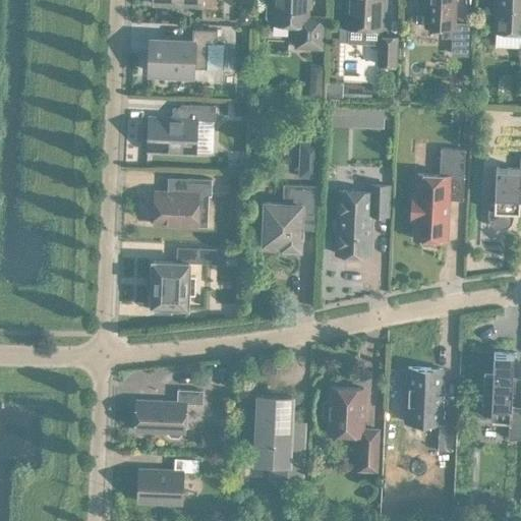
[(322,17),(307,16),(307,0),(266,0),(266,17),(269,19),(272,19),(272,23),(290,23),(296,31),(295,43),(303,43),(303,47),(321,48),(322,17)]
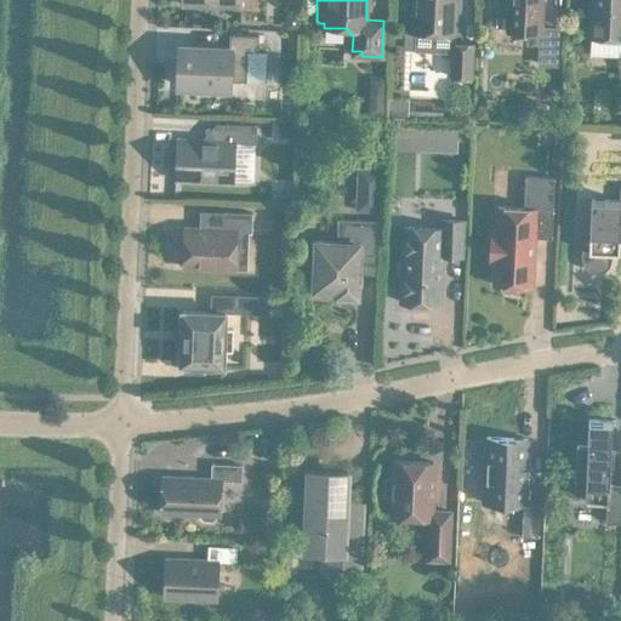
[(412,0),(411,32),(454,34),(455,0),(412,0)]
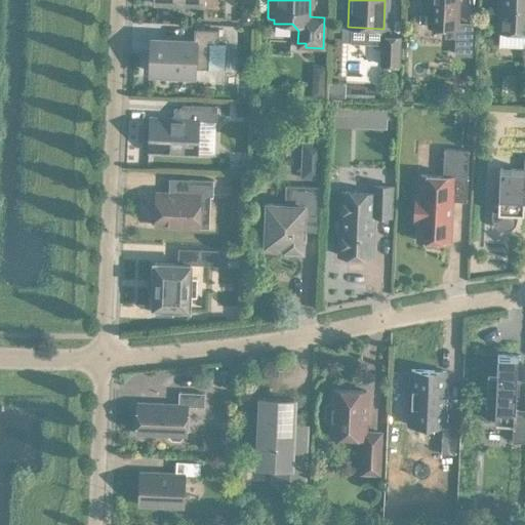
[(471,24),(456,24),(457,0),(423,0),(423,9),(429,9),(428,24),(446,25),(445,37),(455,37),(455,54),(470,54),(471,24)]
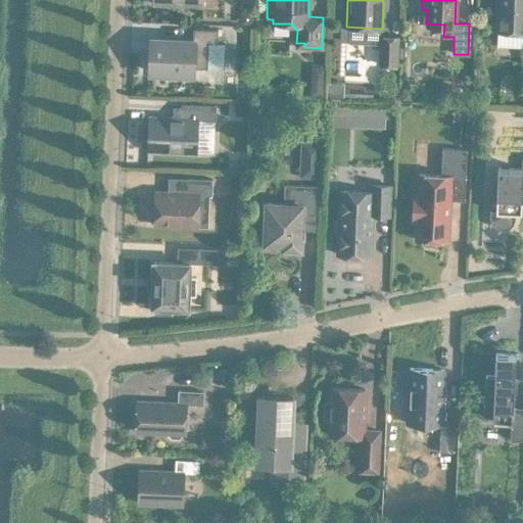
[(522,0),(496,0),(495,32),(522,33),(521,54),(522,54),(522,0)]
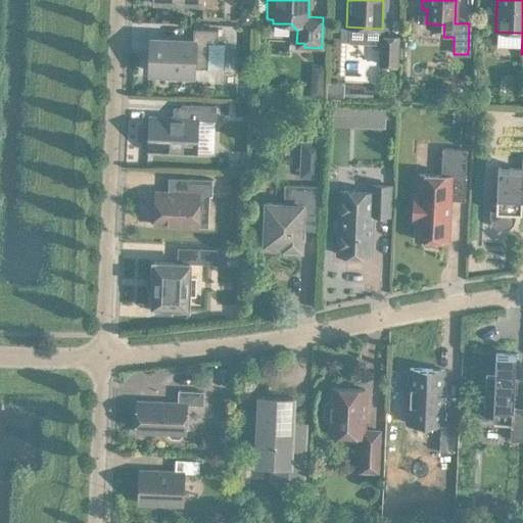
[(193,29),(192,41),(152,40),(150,72),(191,74),(191,68),(206,68),(207,43),(217,43),(218,30),(193,29)]
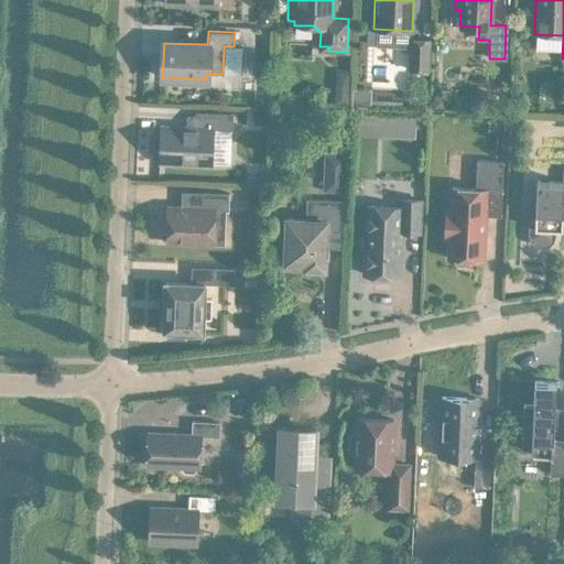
[(411,40),(410,71),(427,71),(429,40),(411,40)]
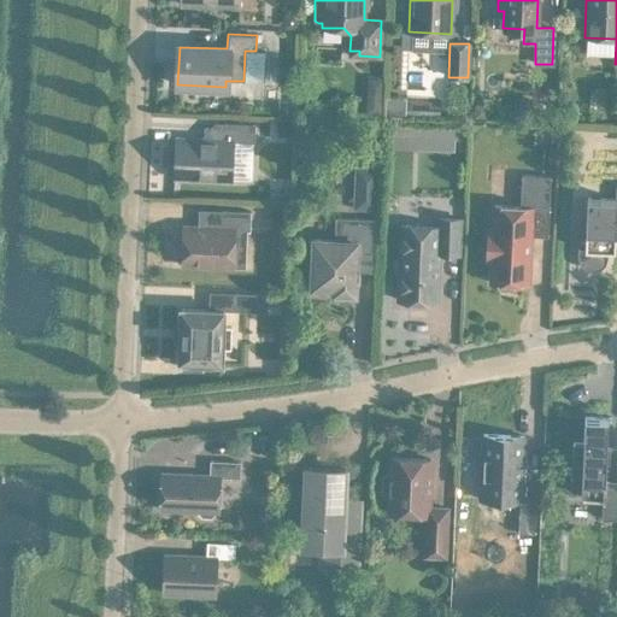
[(366,94),(365,110),(380,111),(381,94),(366,94)]
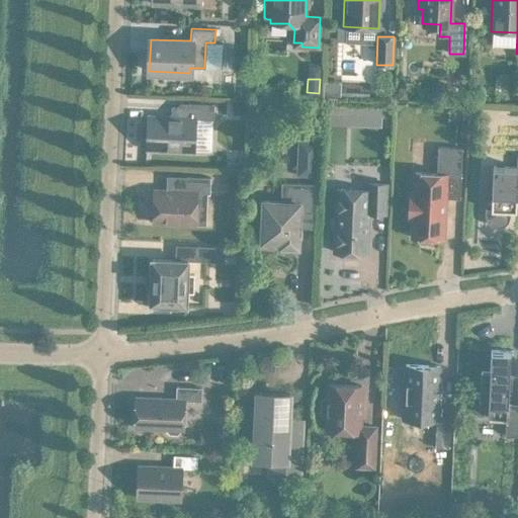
[(398,88),(397,99),(409,100),(409,88),(398,88)]
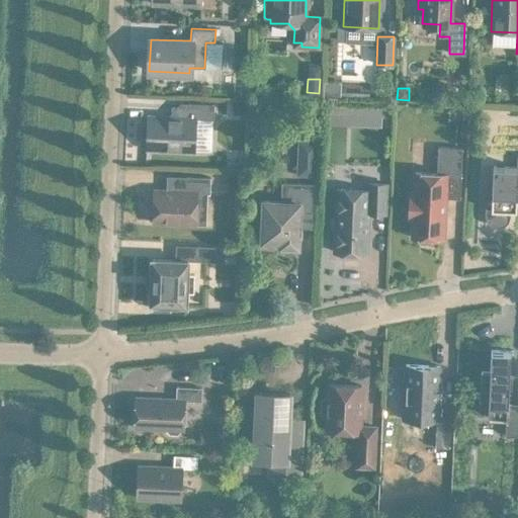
[(233,101),(233,114),(245,114),(245,101),(233,101)]
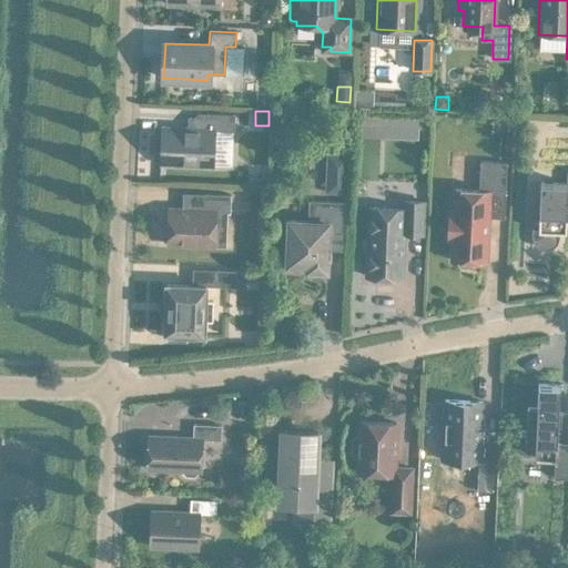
[(160,163),(213,166),(214,130),(233,131),(234,114),(206,113),(205,129),(161,127),(160,163)]
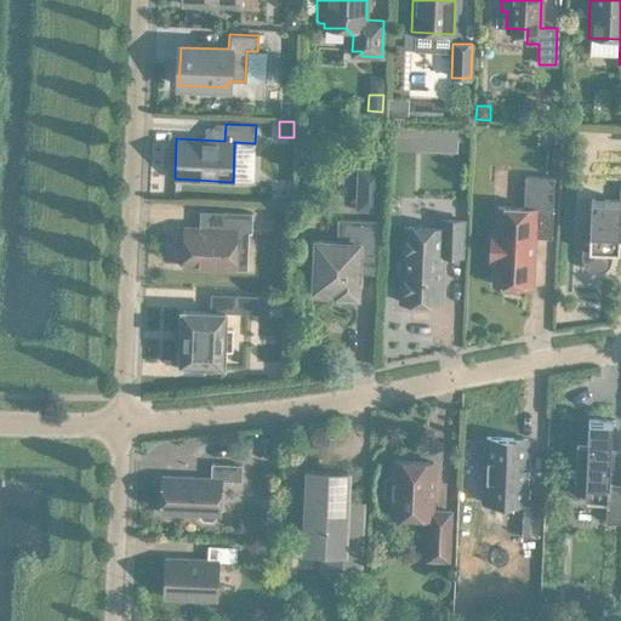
[(394,127),(394,151),(456,152),(457,129),(394,127)]
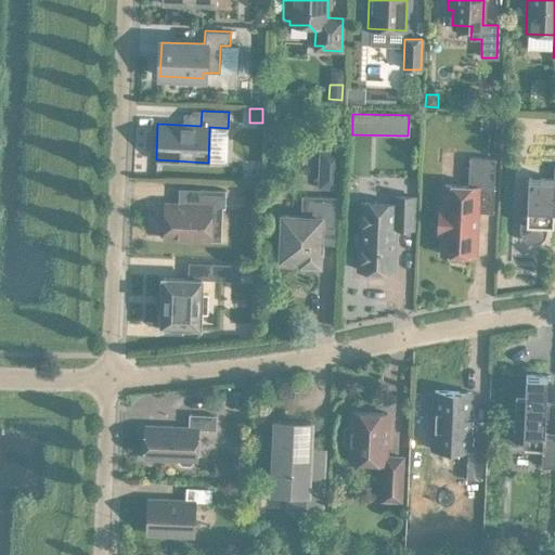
[(319,151),(318,189),(338,190),(340,151),(319,151)]
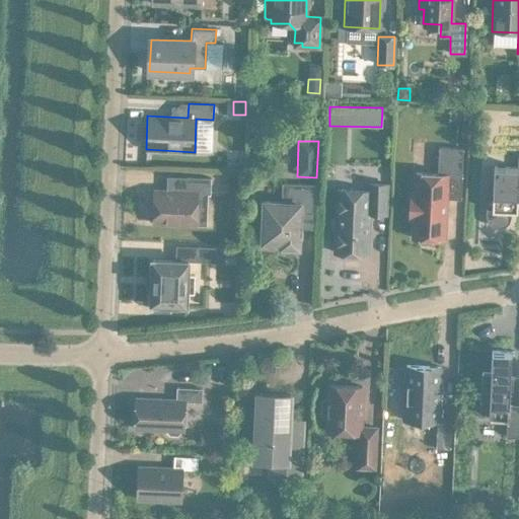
[(446,199),(460,199),(462,148),(438,147),(437,173),(415,172),(414,193),(410,193),(409,219),(413,219),(412,237),(444,239),(446,199)]
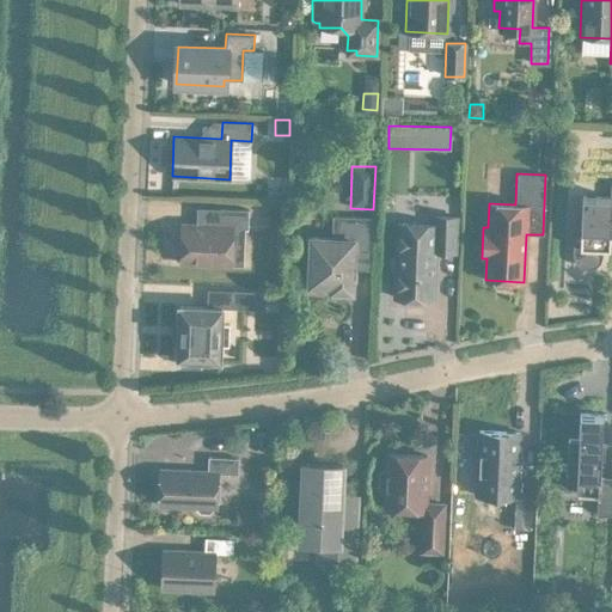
[(611,214),(611,183),(610,197),(582,196),(580,239),(574,239),(573,254),(574,261),(580,267),(587,269),(594,268),(600,262),(603,255),(603,248),(610,249),(611,214)]
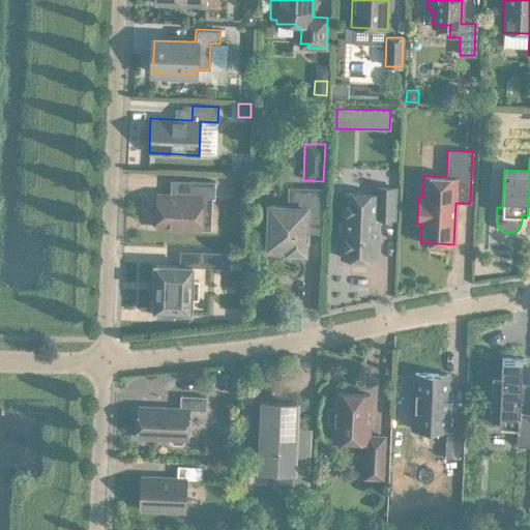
[(235,176),(235,188),(246,188),(247,177),(235,176)]
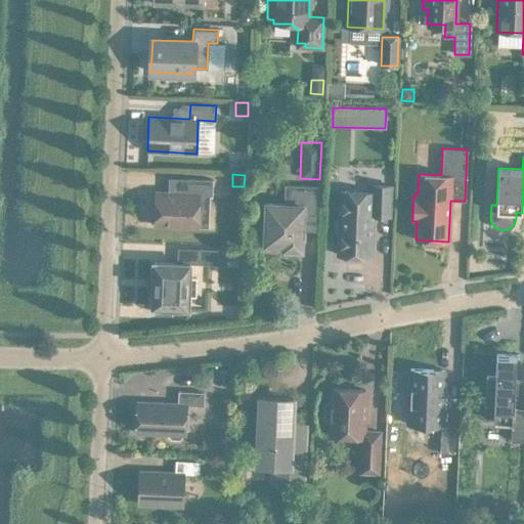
[(155,225),(198,227),(199,195),(212,195),(212,179),(187,178),(186,192),(156,191),(155,225)]
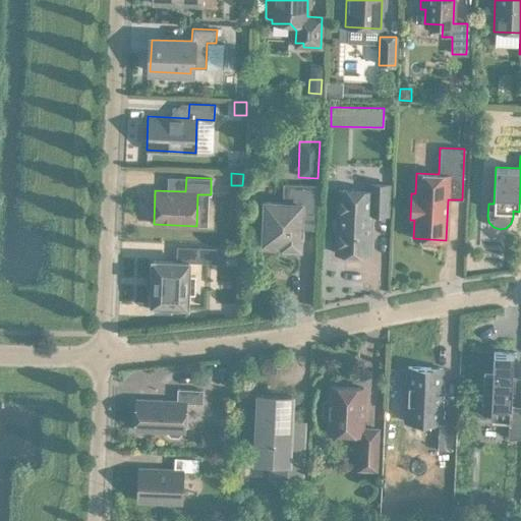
[(336,253),(368,254),(370,214),(387,215),(388,185),(370,184),(370,191),(338,190),(337,219),(332,221),(332,230),(337,232),(336,253)]
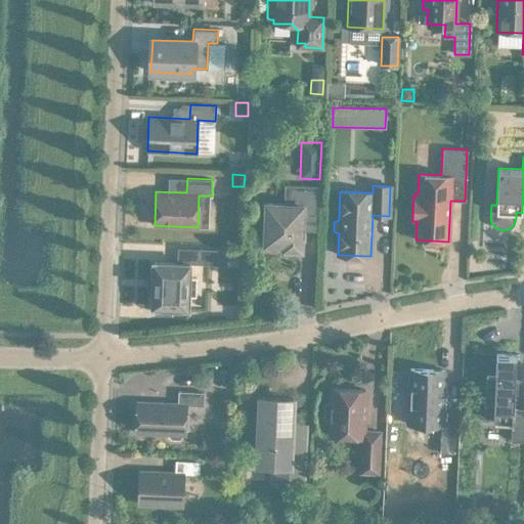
[(264,245),(282,245),(282,249),(301,250),(302,219),(316,219),(317,187),(294,186),(293,199),(285,198),(285,204),(266,204),(262,204),(261,218),(265,218),(264,245)]
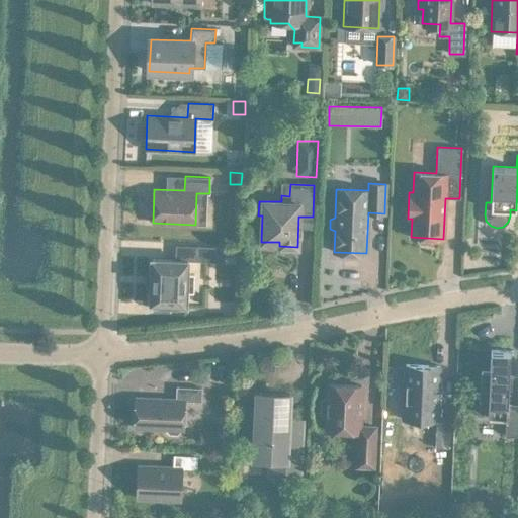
[(195,261),(224,262),(225,248),(196,247),(195,261)]
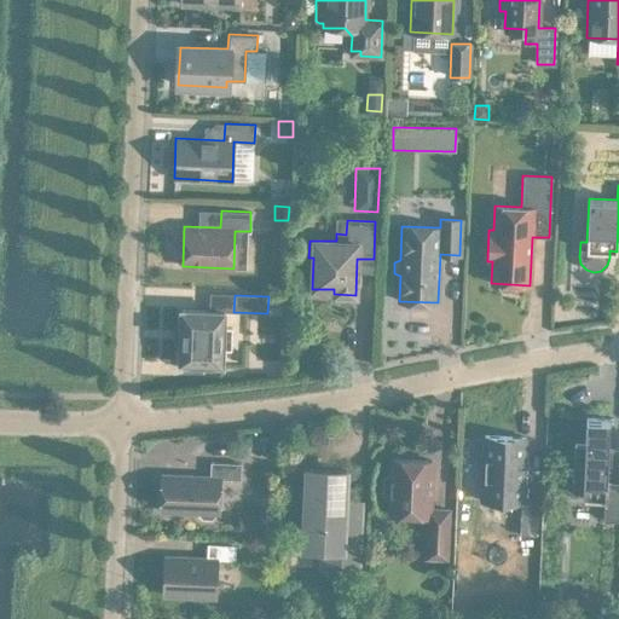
[(183,370),(202,371),(202,364),(221,364),(223,347),(230,347),(231,329),(224,328),(224,311),(180,310),(178,363),(183,363),(183,370)]
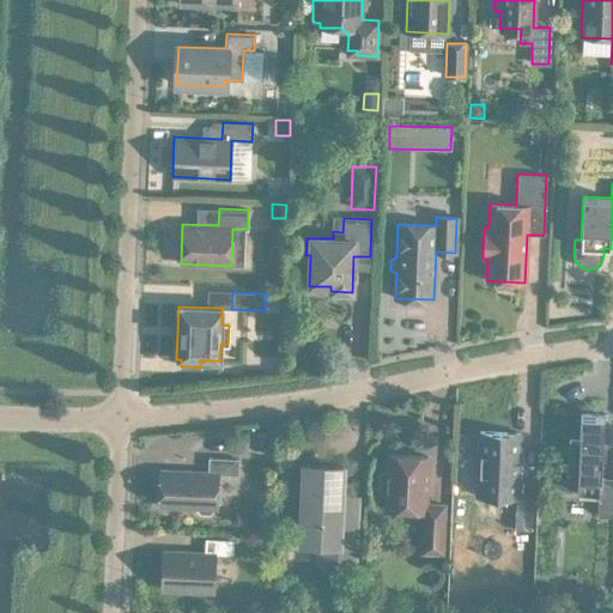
[(598,516),(612,516),(612,478),(600,478),(604,416),(580,414),(580,438),(569,438),(568,465),(565,465),(565,472),(568,473),(568,478),(577,479),(577,493),(599,493),(598,516)]
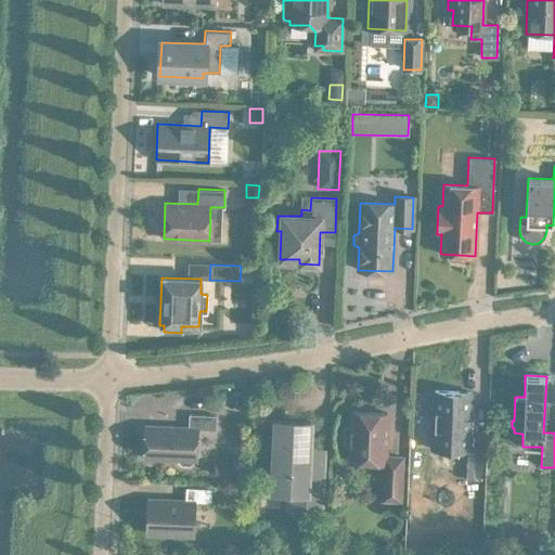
[(467,451),(466,480),(480,481),(482,443),(468,442),(470,392),(434,391),(431,450),(467,451)]
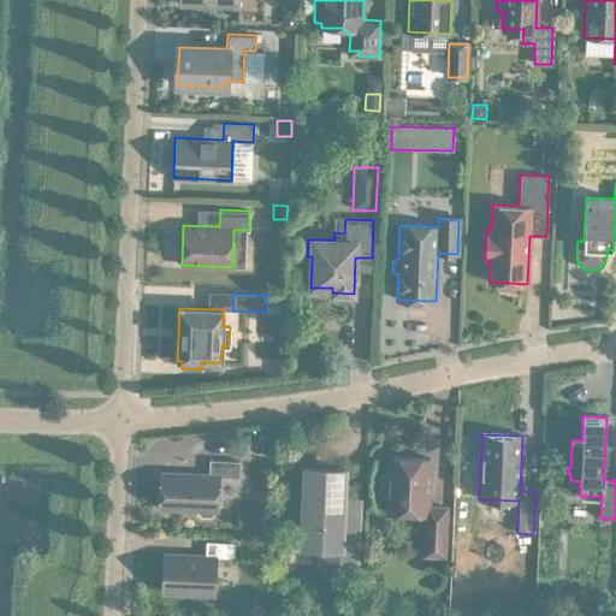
[(424,555),(444,556),(446,508),(427,507),(430,458),(390,457),(389,474),(385,474),(381,478),(381,492),(384,496),(389,496),(388,513),(426,514),(424,555)]
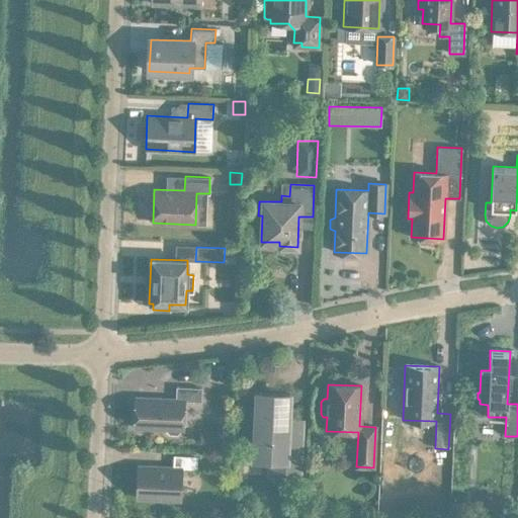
[(134,427),(166,429),(166,430),(169,434),(176,434),(180,431),(180,429),(183,429),(185,401),(201,402),(201,387),(176,386),(175,400),(166,399),(165,399),(157,399),(157,398),(156,398),(156,399),(135,398),(134,427)]
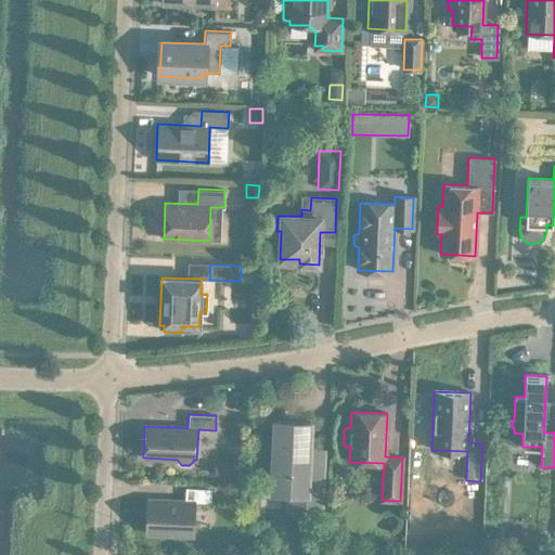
[(305,492),(304,507),(321,507),(323,465),(308,464),(310,423),(275,421),(272,490),(305,492)]
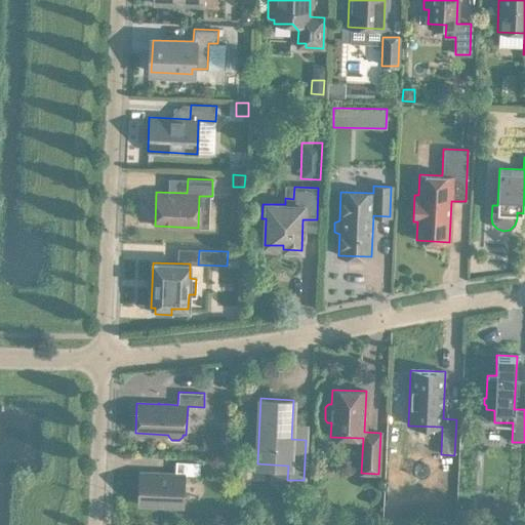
[(138,505),(183,507),(184,474),(199,475),(200,462),(175,461),(174,474),(139,472),(138,505)]
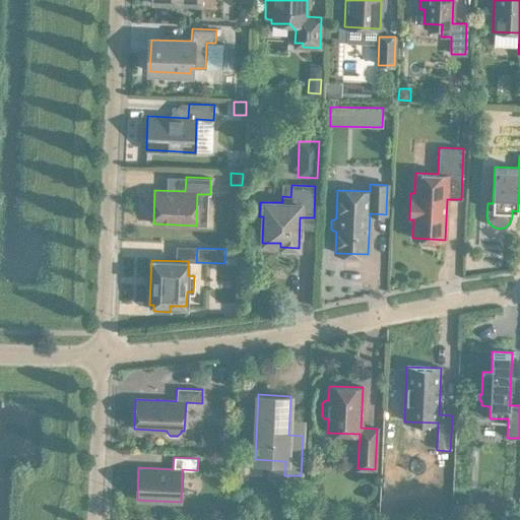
[(320,519),(326,519),(337,506),(320,494),(307,510),(320,519)]
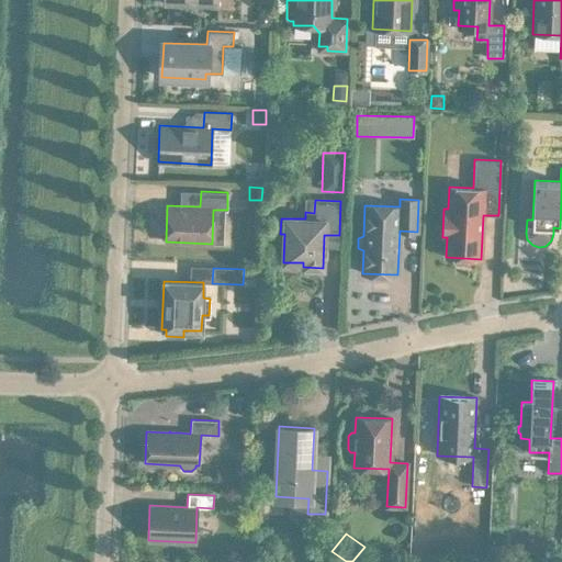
[(310,542),(310,560),(324,560),(324,542),(310,542)]
